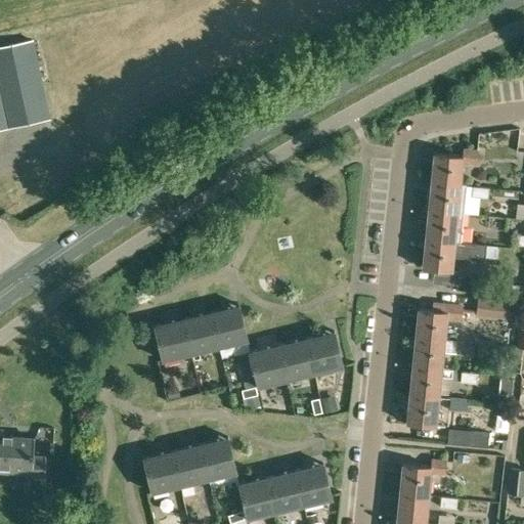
[(32,39),(0,46),(0,128),(49,118),(32,39)]
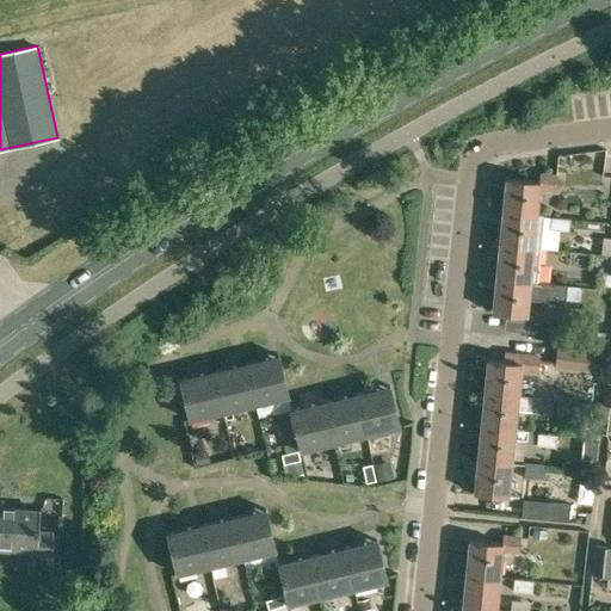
[(506,178),(503,210),(536,214),(538,189),(555,191),(557,174),(539,172),(539,181),(506,178)]
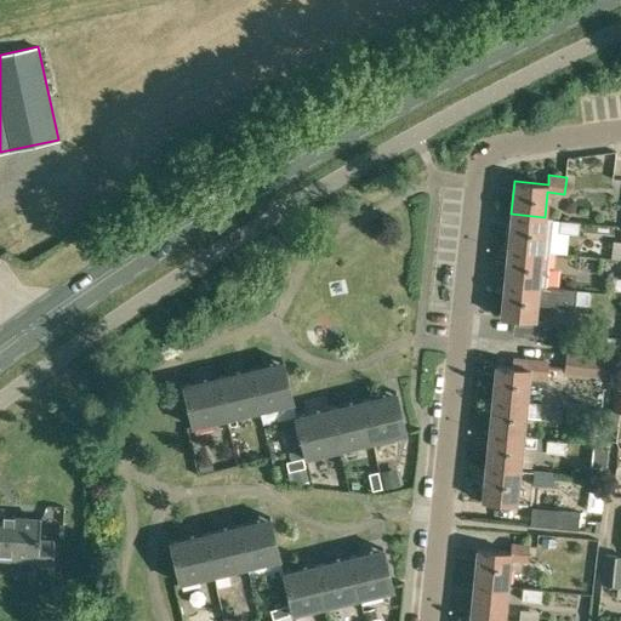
[(511,220),(507,248),(550,252),(553,223),(553,220),(553,218),(545,217),(511,214),(511,220)]
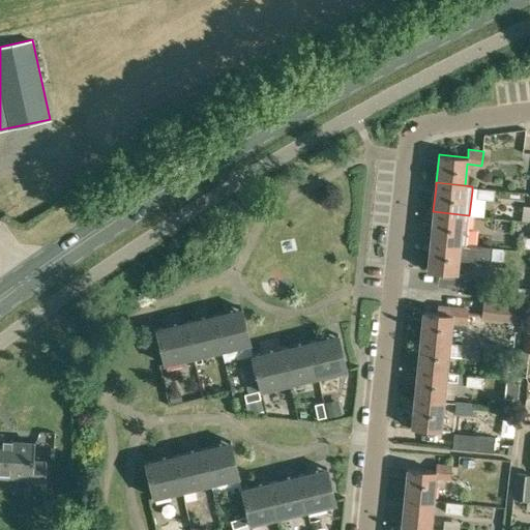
[(494,200),(495,189),(478,187),(477,198),(494,200)]
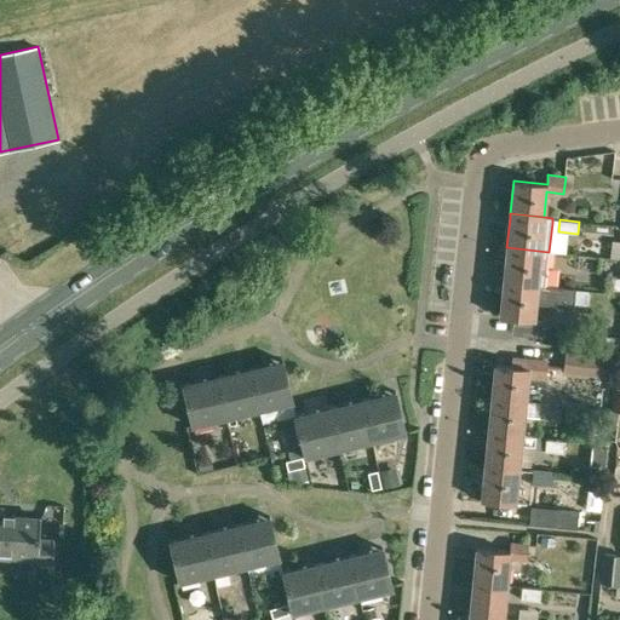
[(506,257),(504,281),(546,285),(549,262),(549,252),(506,247),(506,257)]
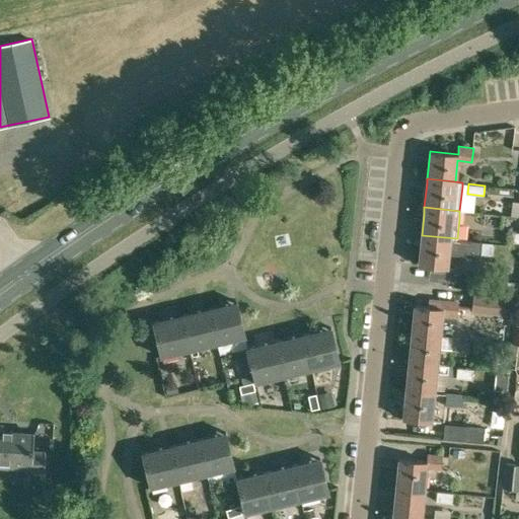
[(420,247),(419,264),(430,265),(447,267),(448,254),(480,257),(480,253),(483,242),(483,240),(461,238),(457,238),(422,235),(420,247)]
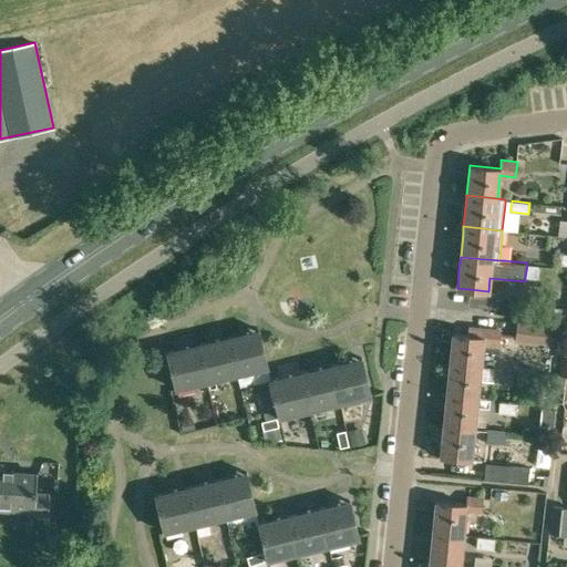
[(536,318),(564,321),(565,308),(536,306),(536,309),(536,318)]
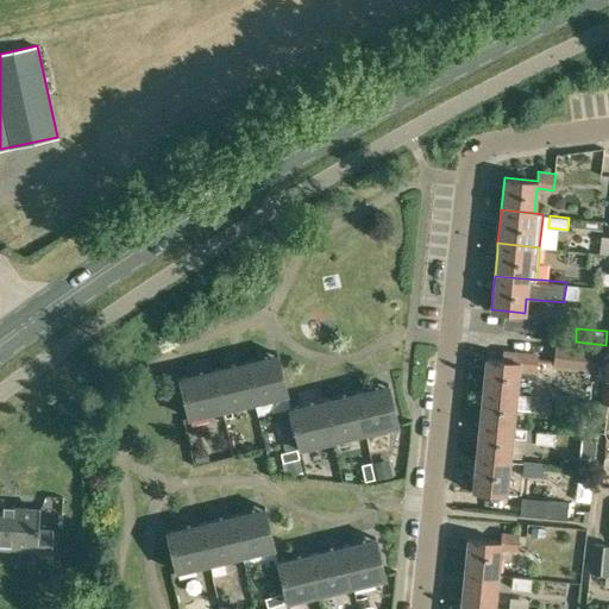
[(516,388),(519,369),(535,371),(537,363),(552,364),(552,365),(601,370),(603,350),(554,345),(552,358),(537,357),(537,355),(503,351),(502,359),(485,358),(483,384),(516,388)]
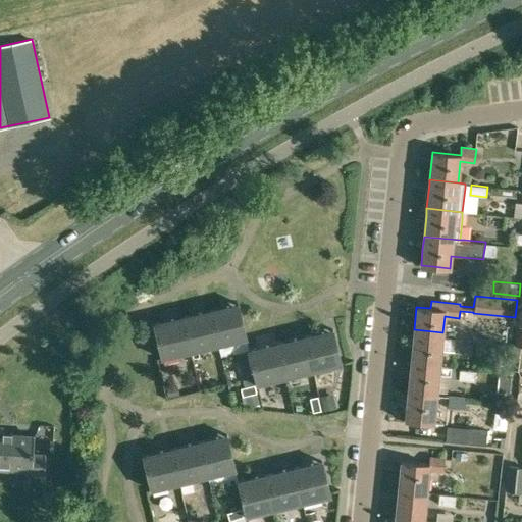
[(210,309),(218,343),(247,336),(239,302),(210,309)]
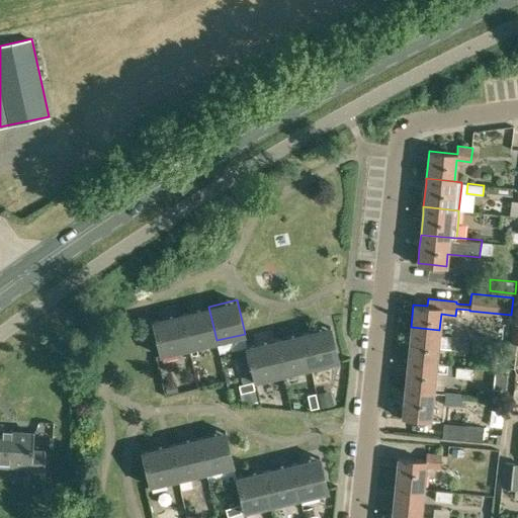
[(189,347),(217,340),(208,307),(181,313),(189,347)]
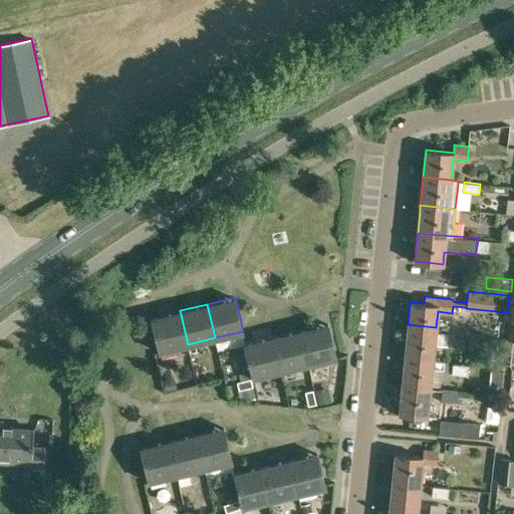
[(175,347),(188,344),(180,310),(152,317),(160,352),(176,349),(175,347)]
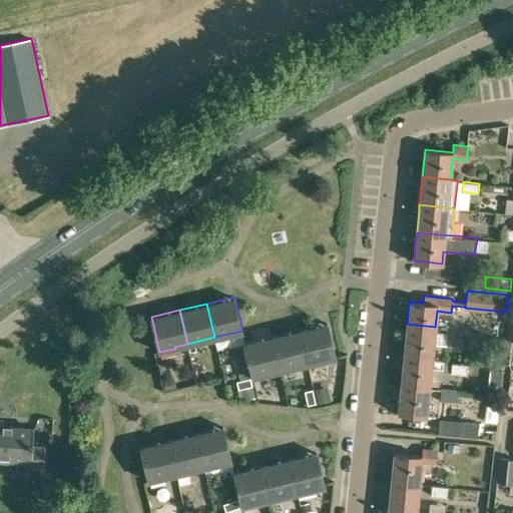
[(308,363),(336,356),(328,322),(300,329),(308,363)]
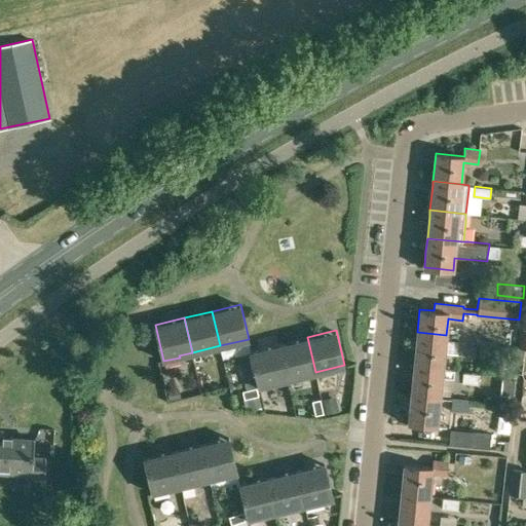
[(446,340),(446,335),(417,332),(414,363),(443,366),(444,352),(471,355),(481,355),(482,345),(476,345),(476,342),(458,340),(458,341),(446,340)]
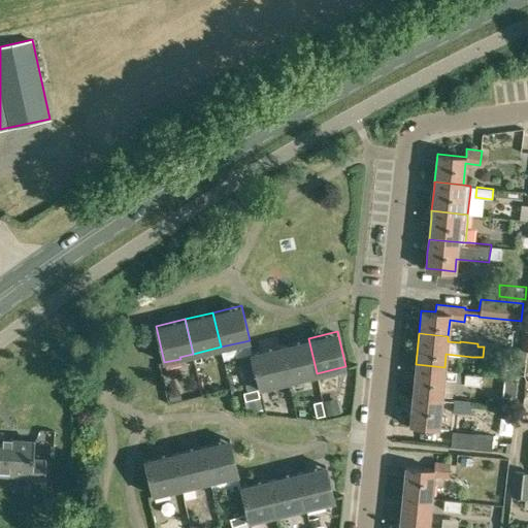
[(289,380),(317,373),(308,338),(281,344),(289,380)]
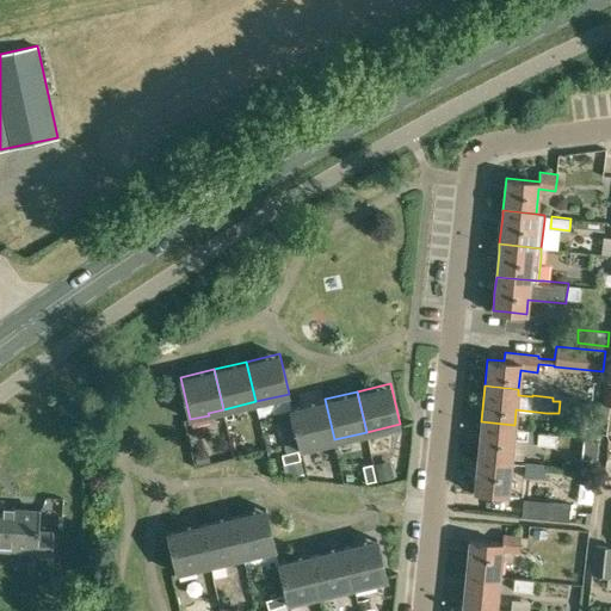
[(301,448),(334,439),(325,399),(291,407),(301,448)]
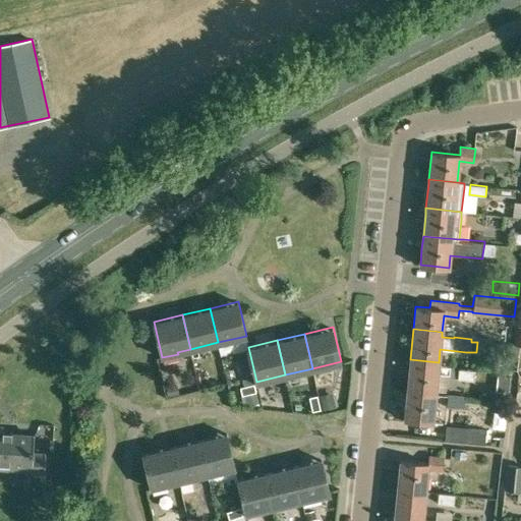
[(439,366),(439,362),(410,359),(407,389),(436,392),(438,373),(450,374),(450,368),(451,367),(439,366)]
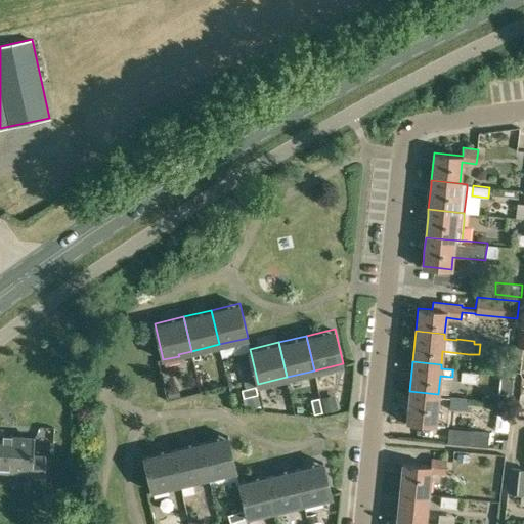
[(461,381),(462,372),(452,370),(452,377),(452,380),(461,381)]
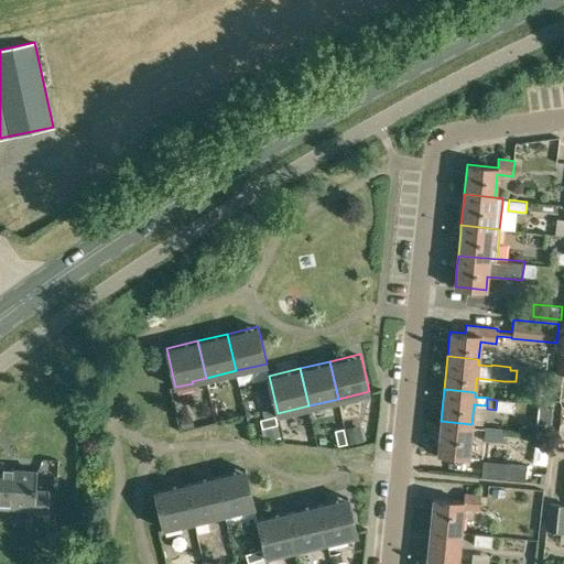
[(514,401),(497,400),(496,410),(513,411),(514,401)]
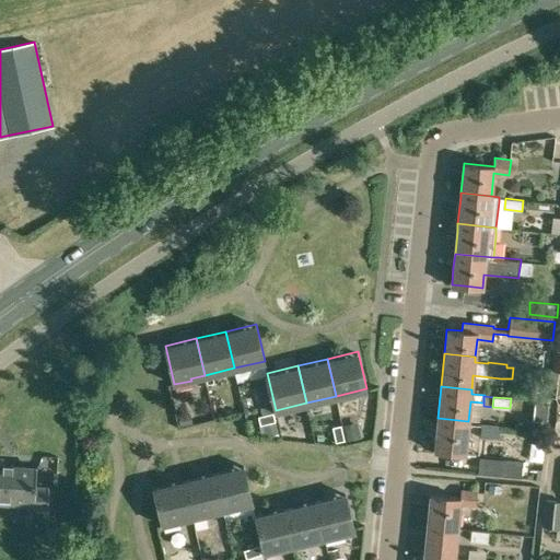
[(534,401),(532,421),(547,422),(549,403),(534,401)]
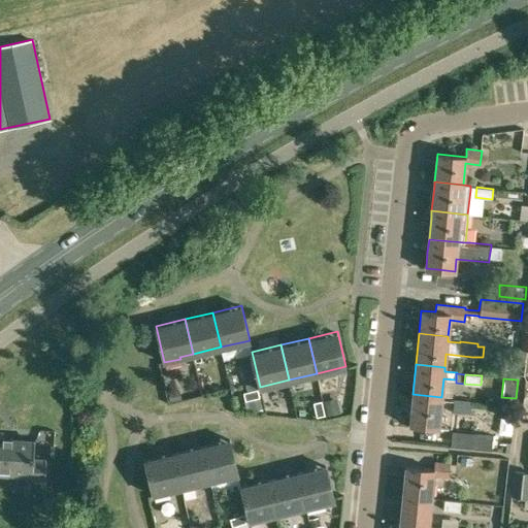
[(257,390),(244,393),(246,400),(259,397),(257,390)]
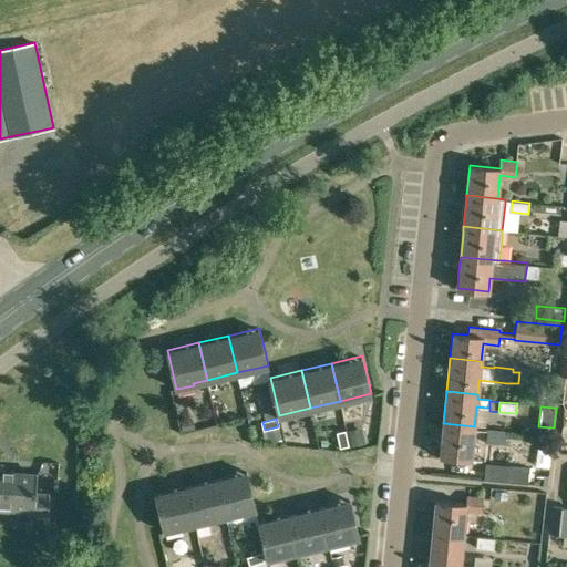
[(471,460),(474,426),(443,423),(440,456),(471,460)]
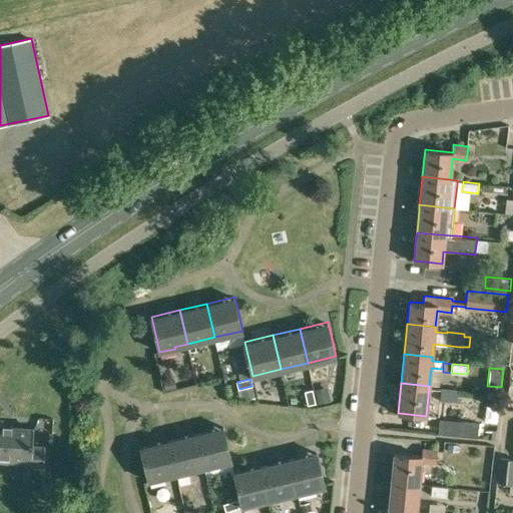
[(457,402),(458,390),(441,388),(440,400),(457,402)]
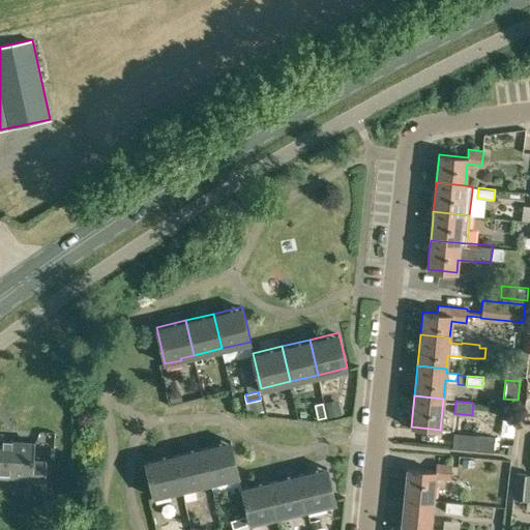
[(315,405),(318,418),(326,416),(323,403),(315,405)]
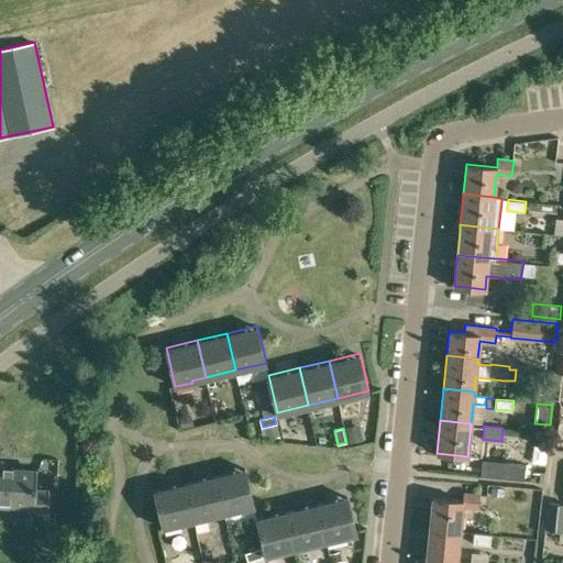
[(523,481),(526,464),(482,460),(481,476),(523,481)]
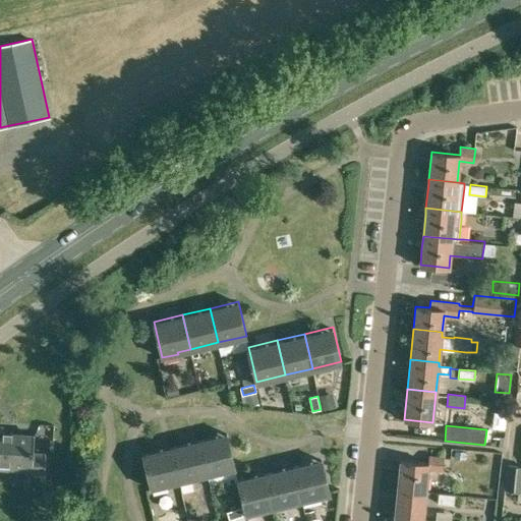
[(0,427),(0,468),(25,470),(25,471),(44,472),(46,455),(33,454),(34,437),(12,435),(12,431),(11,431),(10,433),(4,433),(4,431),(3,431),(3,428),(0,427)]
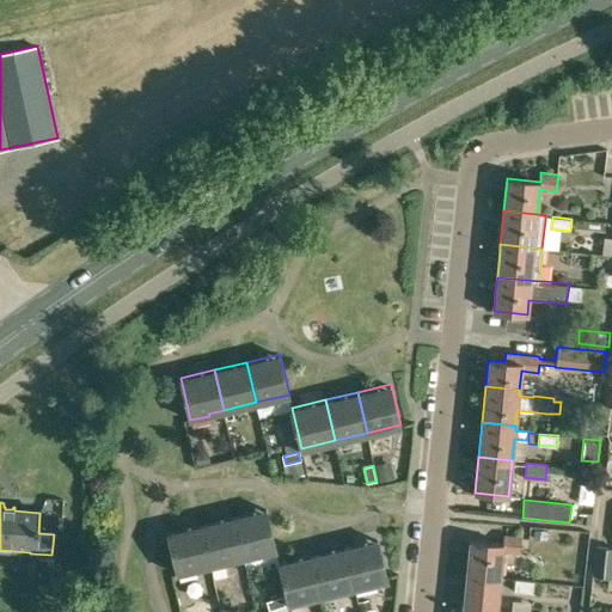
[(244,556),(276,548),(267,507),(234,515),(244,556)]
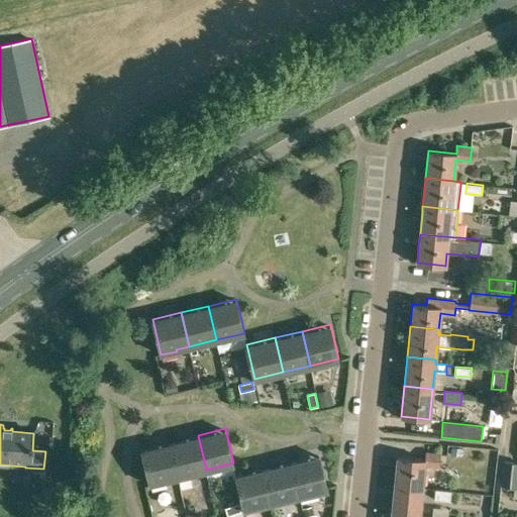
[(178,476),(206,470),(198,435),(170,441),(178,476)]
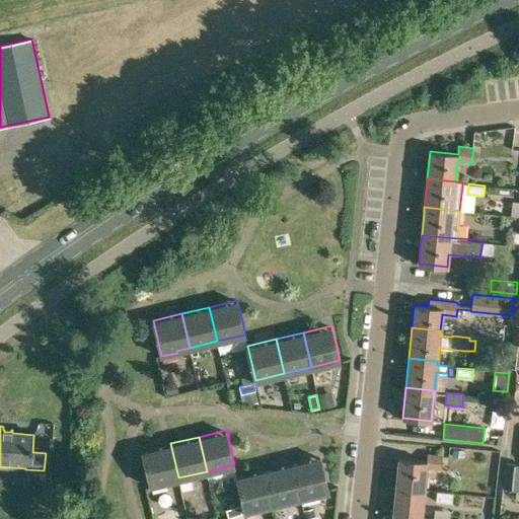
[(151,485),(178,477),(170,443),(143,450),(151,485)]
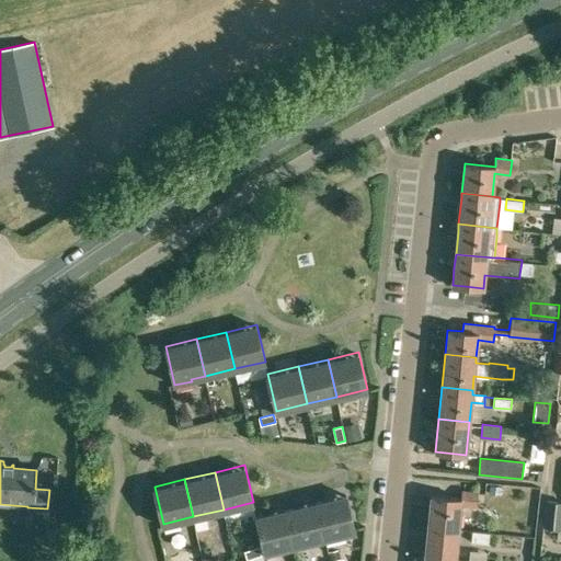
[(477,508),(478,493),(461,492),(460,499),(431,495),(427,527),(458,529),(460,506),(477,508)]
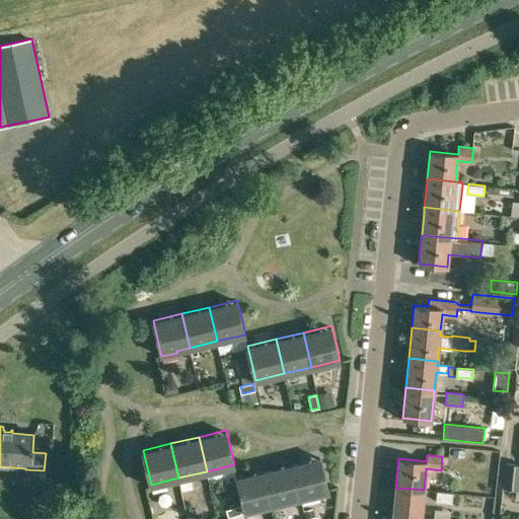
[(301,498),(328,491),(320,456),(292,463),(301,498)]
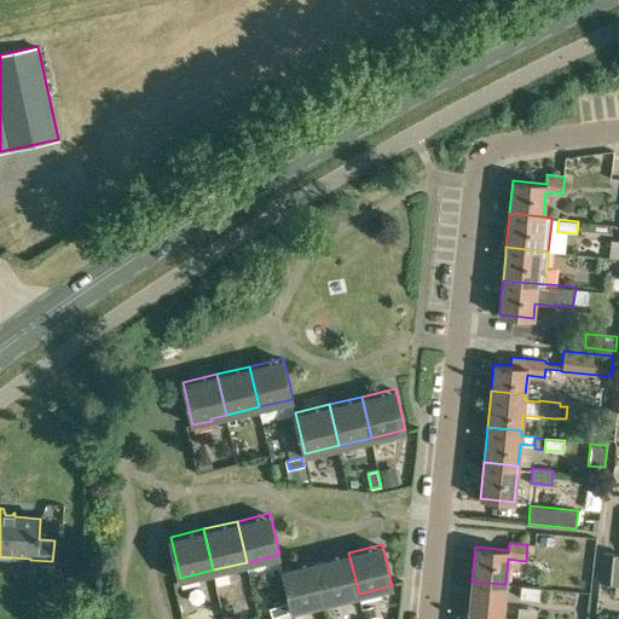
[(618,583),(618,553),(601,551),(599,582),(618,583)]
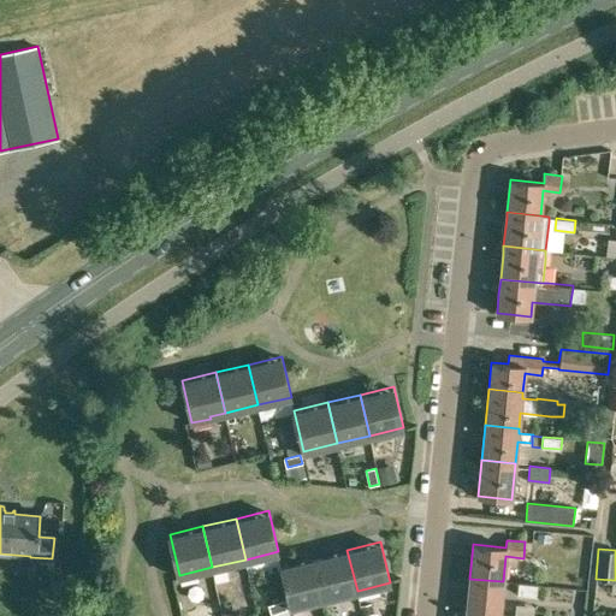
[(325,599),(357,591),(347,550),(314,557),(325,599)]
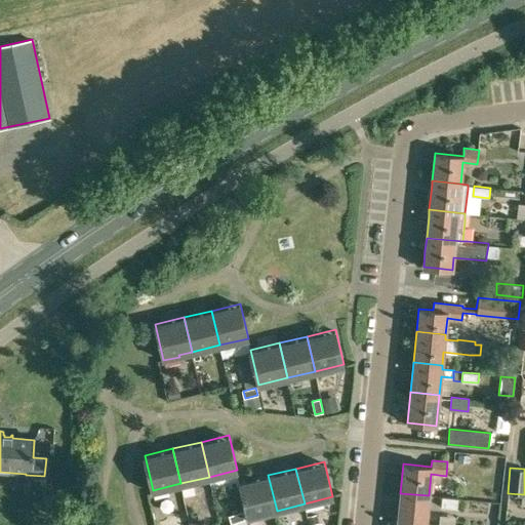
[(248,517),(277,511),(268,475),(240,482),(248,517)]
